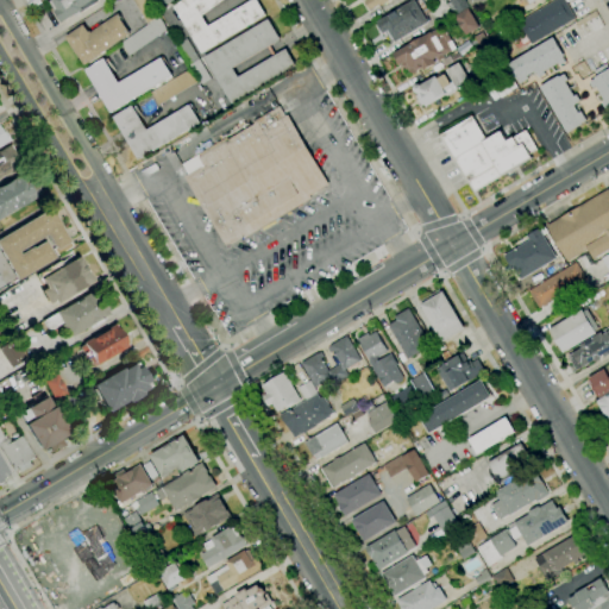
[(61,24),(55,12),(56,12),(50,1),(52,0),(95,0),(98,4),(82,12),(82,11),(61,24)]
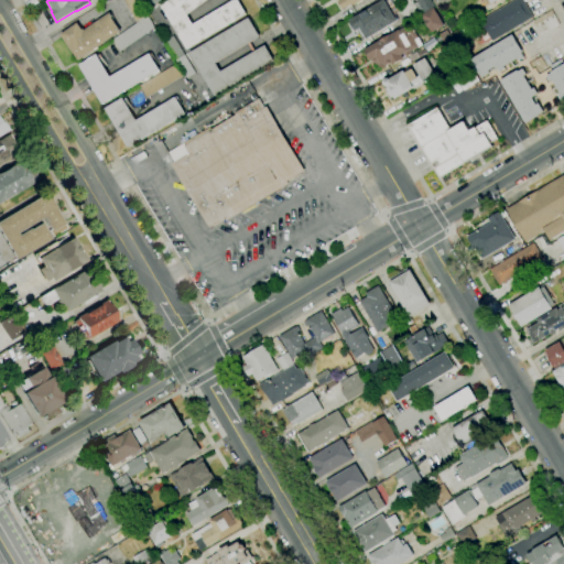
[(137,22),(122,0),(138,0),(148,15),(137,22)]
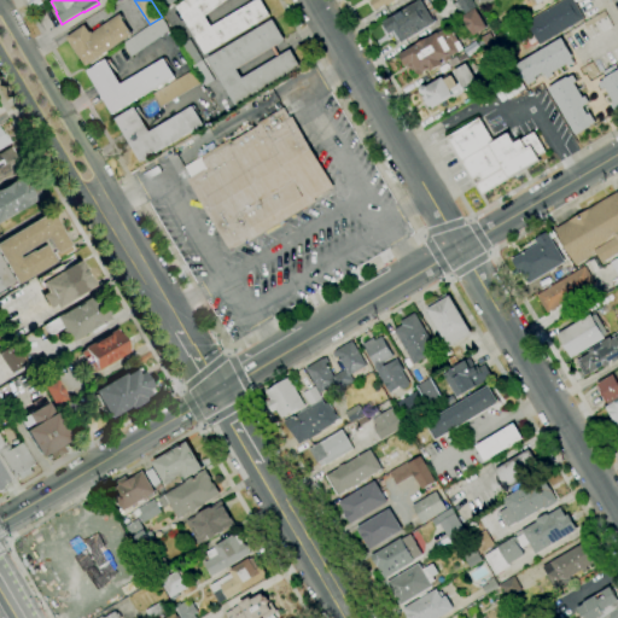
[(159,11),(152,0),(173,0),(175,3),(159,11)]
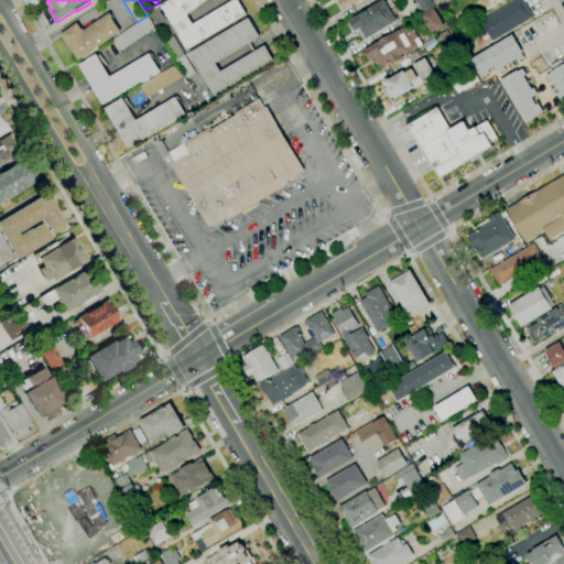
[(207,0),(187,14),(193,24),(232,0),(238,0),(247,14),(187,50),(162,7),(170,0),(207,0)]
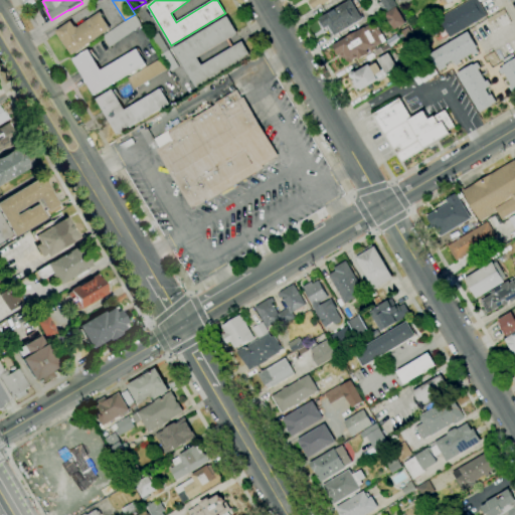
[(313,9),(308,1),(311,0),(331,0),(323,5),(322,4),(313,9)]
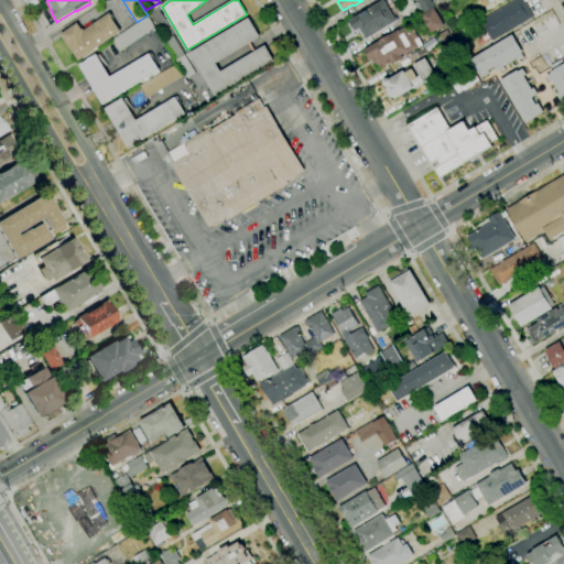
[(367,40),(366,38),(364,40),(358,30),(355,31),(349,21),(384,0),(396,18),(397,17),(398,19),(396,20),(397,21),(367,40)]
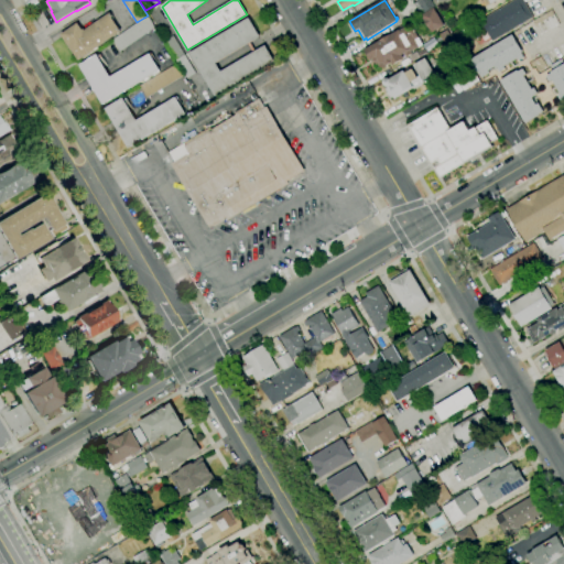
[(421,15),(421,17),(416,10),(421,7),(416,0),(431,0),(435,7),(434,8),(421,15)]
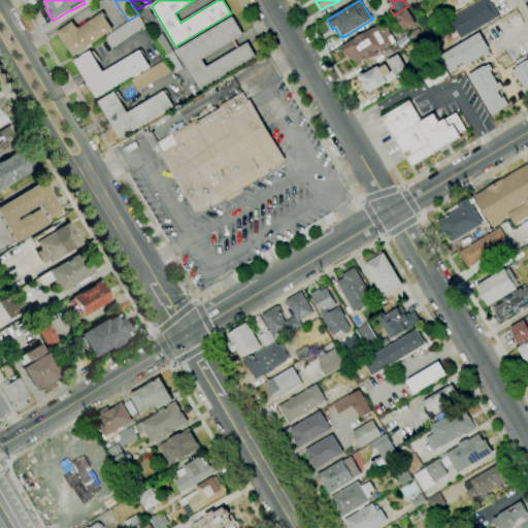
[(422,0),(410,8),(405,0),(422,0)]
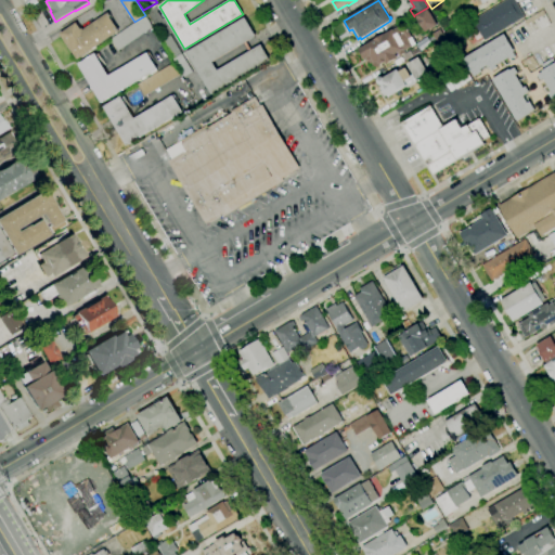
[(485,40),(473,21),(505,0),(515,0),(525,16),(485,40)]
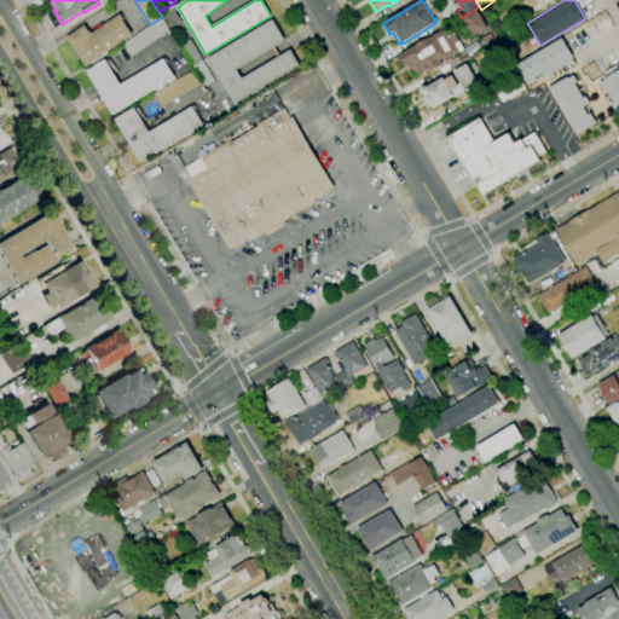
[(476,9),(489,28),(474,36),(462,17),(476,9)]
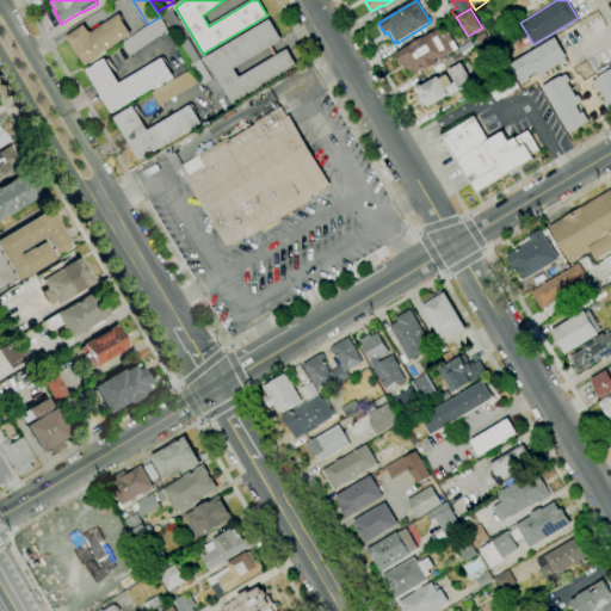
[(86,66),(66,38),(85,25),(90,32),(91,31),(92,32),(119,13),(123,18),(122,19),(131,34),(86,66)]
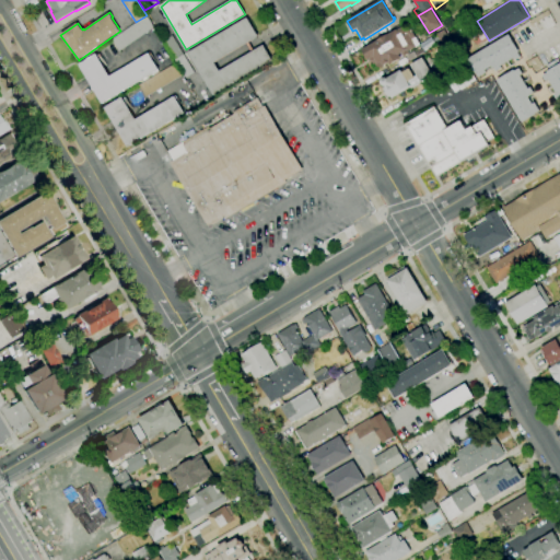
[(147,15),(153,27),(119,51),(112,39),(147,15)]
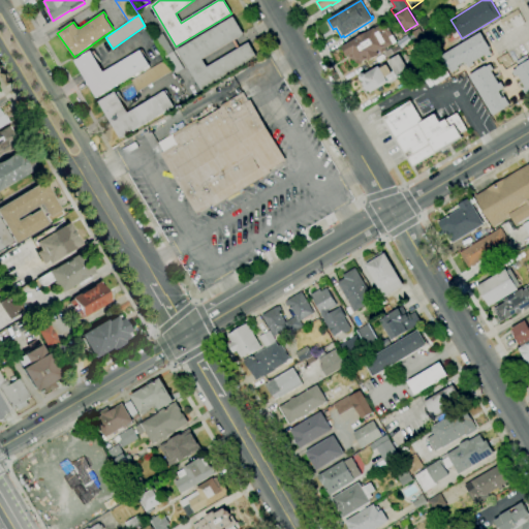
[(201,91),(178,50),(234,17),(244,34),(203,59),(208,67),(249,42),(257,58),(201,91)]
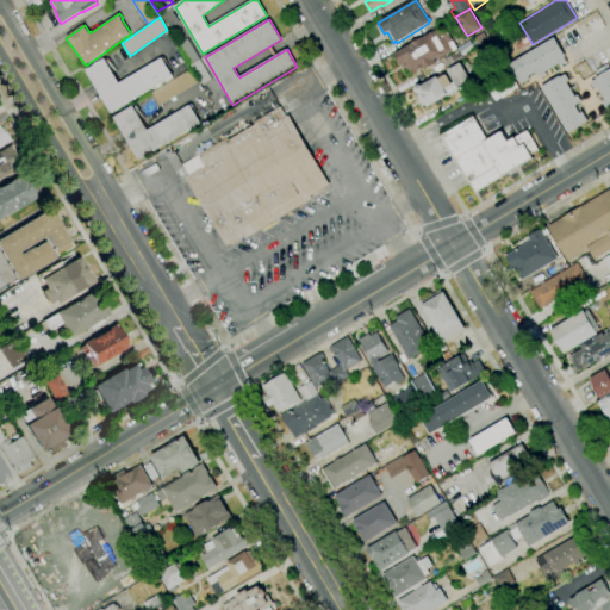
[(418,75),(415,74),(410,73),(411,68),(408,70),(404,64),(400,66),(394,54),(411,44),(422,37),(423,38),(440,29),(443,32),(447,31),(452,41),(453,41),(458,49),(453,51),(444,56),(446,58),(440,62),(439,58),(435,61),(437,64),(425,72),(423,68),(419,70),(418,75)]
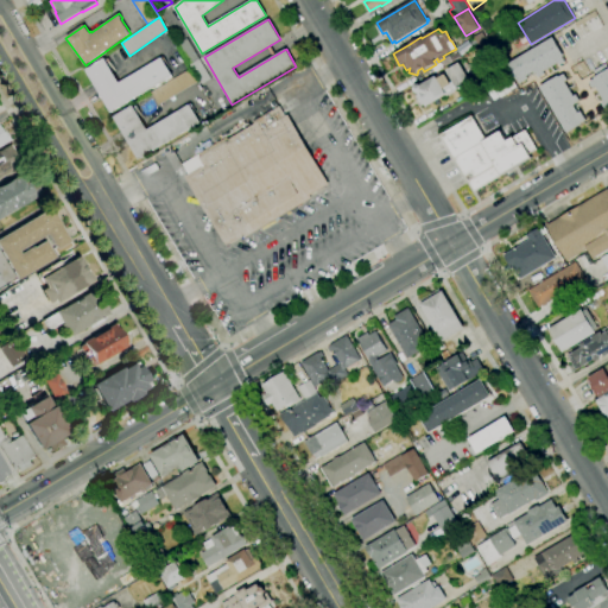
[(474,38),(481,32),(487,42),(480,46),(474,38)]
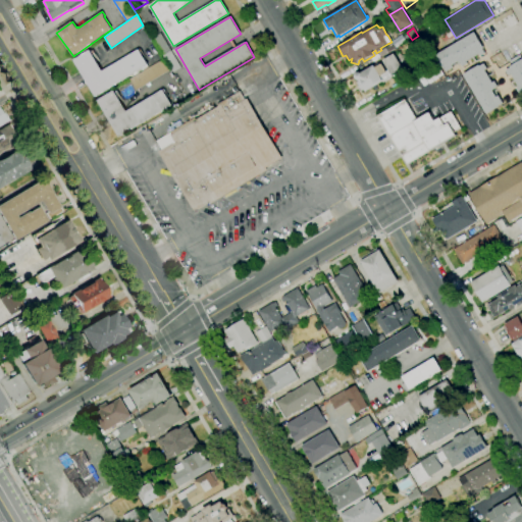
[(162,55),(152,38),(160,33),(170,50),(162,55)]
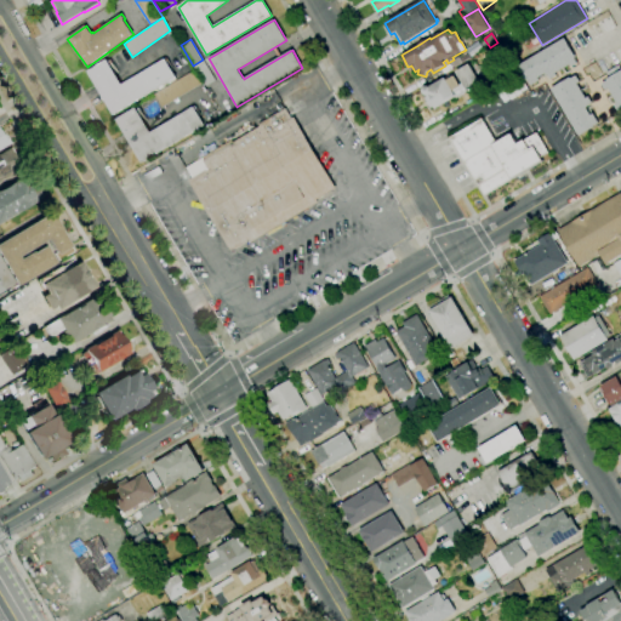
[(531,86),(528,81),(525,81),(517,66),(542,51),(565,39),(576,58),(575,58),(577,63),(571,68),(569,64),(554,73),(557,77),(551,80),(547,74),(546,75),(545,74),(539,78),(540,81),(531,86)]
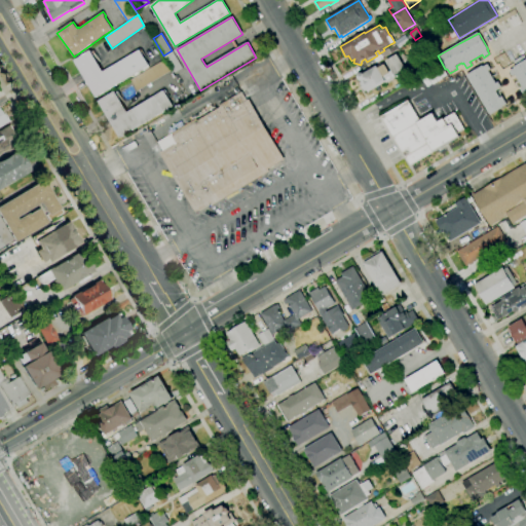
[(409,41),(398,48),(395,42),(405,35),(409,41)]
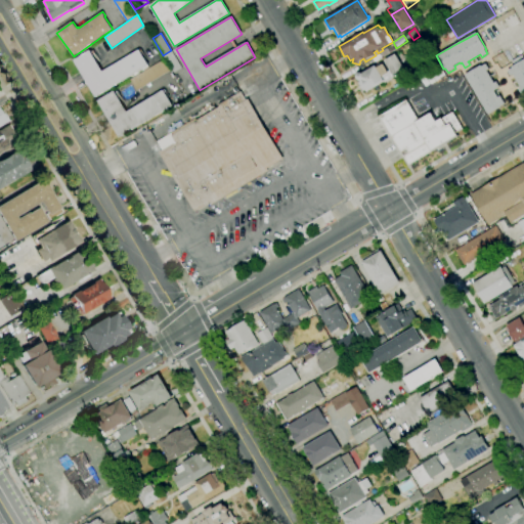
[(96,97),(74,60),(90,51),(102,72),(139,50),(148,66),(96,97)]
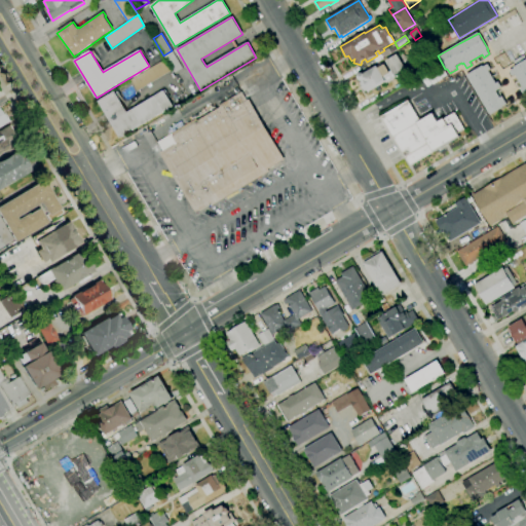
[(174,73),(163,55),(172,51),(182,69),(174,73)]
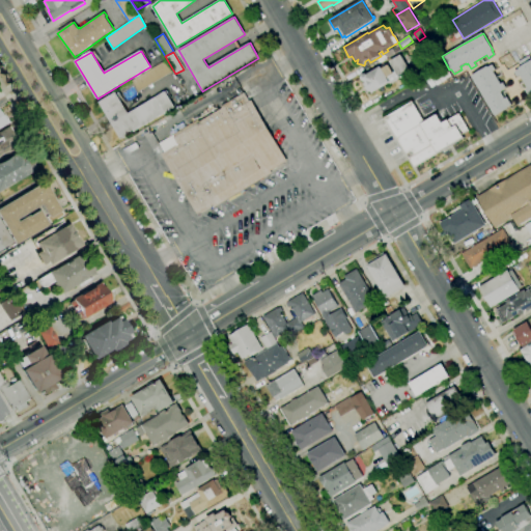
[(367,75),(381,66),(382,68),(389,65),(393,73),(395,72),(390,61),(401,55),(411,72),(399,79),(399,78),(390,84),(389,84),(372,93),(370,90),(367,92),(362,84),(366,82),(365,82),(364,82),(363,81),(362,80),(362,79),(361,78),(361,77),(362,76),(362,75),(363,75),(364,74),(365,74),(366,74),(367,75)]
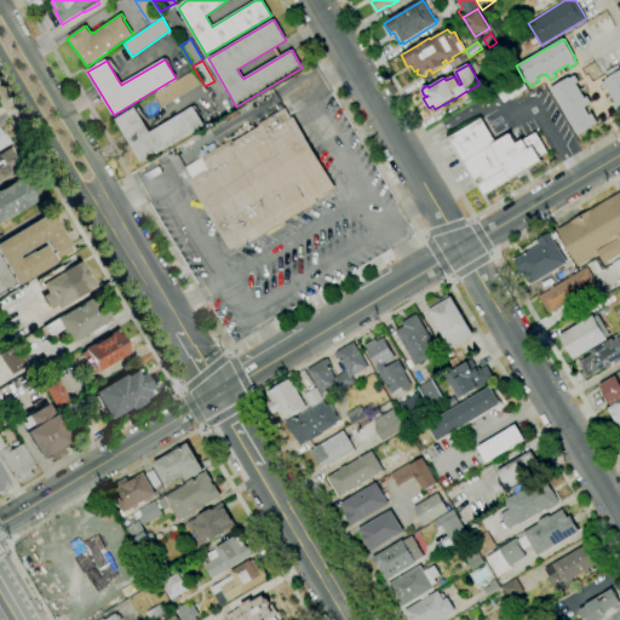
[(619,108),(619,107),(615,109),(613,105),(615,103),(607,89),(604,90),(601,84),(606,81),(606,80),(608,78),(604,73),(616,65),(619,70),(619,108)]
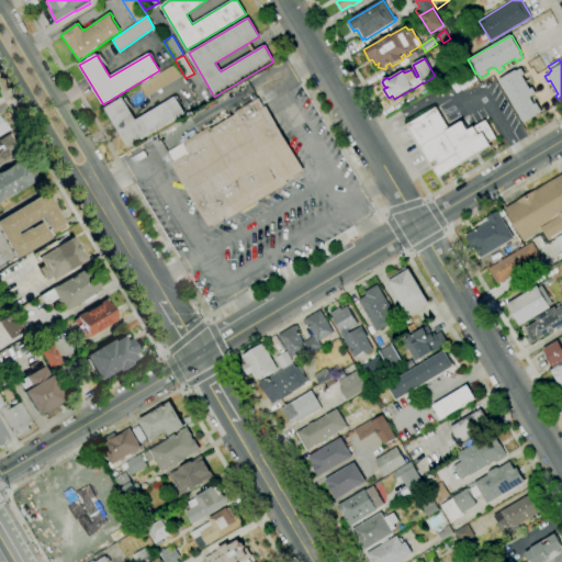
[(146,98),(138,86),(176,64),(183,76),(146,98)]
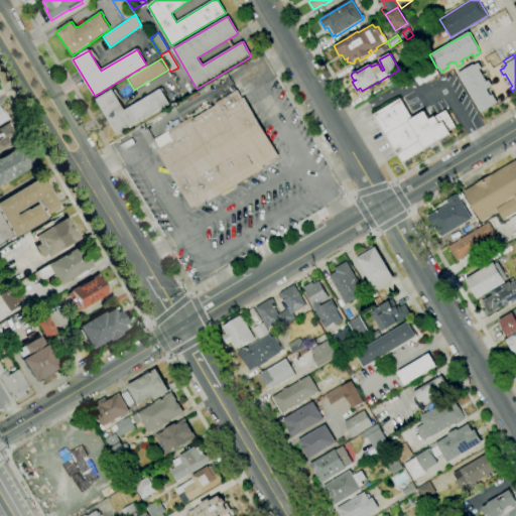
[(481,113),(458,74),(474,65),(475,66),(479,63),(482,69),(480,70),(487,82),(489,81),(492,86),(488,89),(488,90),(487,90),(491,96),(493,95),(498,102),(493,105),(494,106),(481,113)]
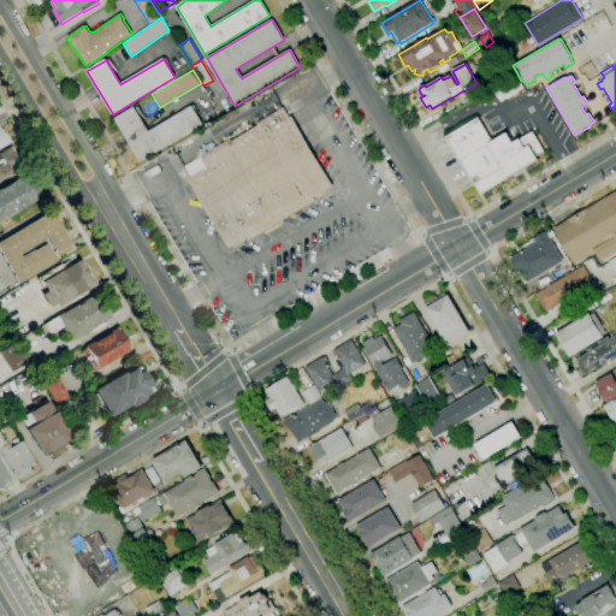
[(141,163),(114,119),(135,107),(135,108),(137,107),(140,110),(137,112),(149,132),(194,105),(195,108),(194,108),(203,125),(141,163)]
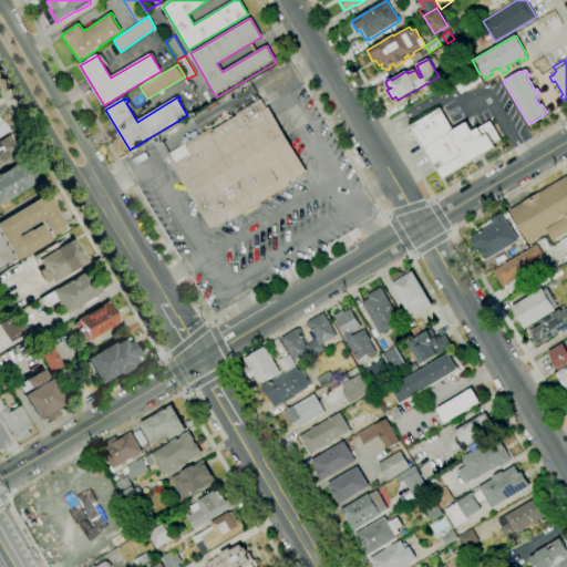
[(210,229),(173,165),(188,155),(188,156),(191,155),(185,146),(187,145),(185,143),(212,129),(213,131),(237,115),(236,113),(260,99),(266,109),(268,107),(307,172),(288,183),(290,185),(228,222),(227,219),(210,229)]
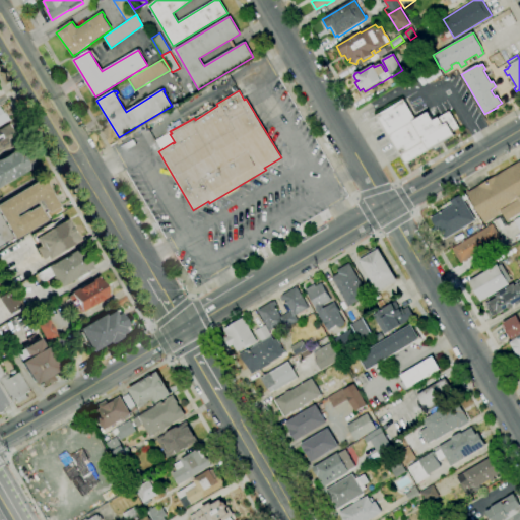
[(405,164),(377,116),(403,100),(415,120),(429,112),(434,121),(449,111),(459,128),(452,132),(454,135),(405,164)]
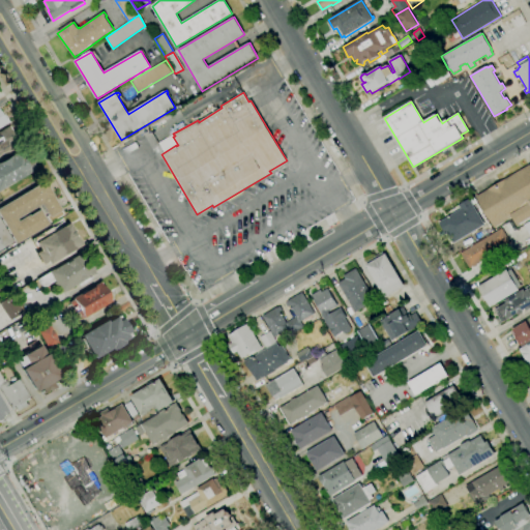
[(0,126),(0,112),(2,116),(3,115),(8,122),(0,126)]
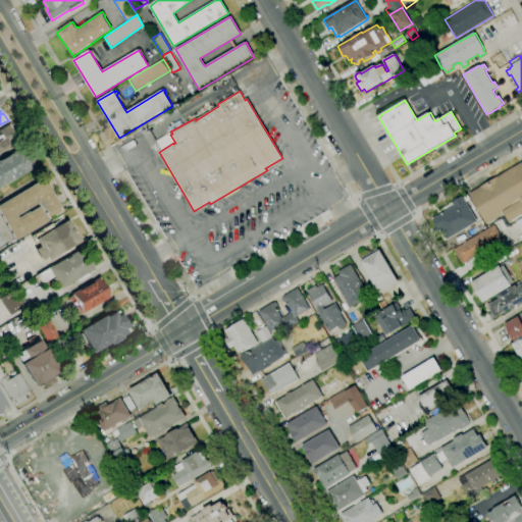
[(0,151),(0,128),(8,123),(18,141),(0,151)]
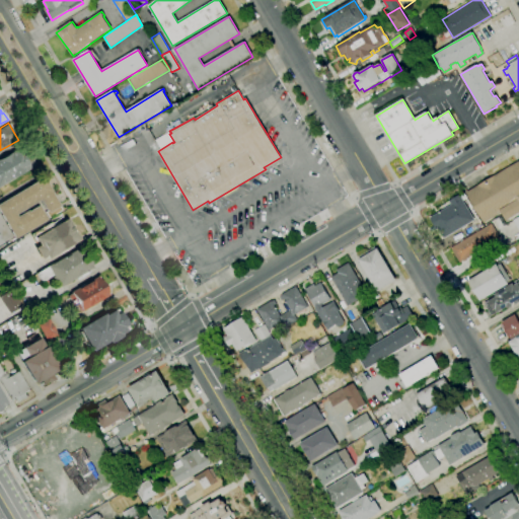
[(0,186),(0,158),(16,148),(22,158),(26,156),(29,162),(26,164),(29,168),(0,186)]
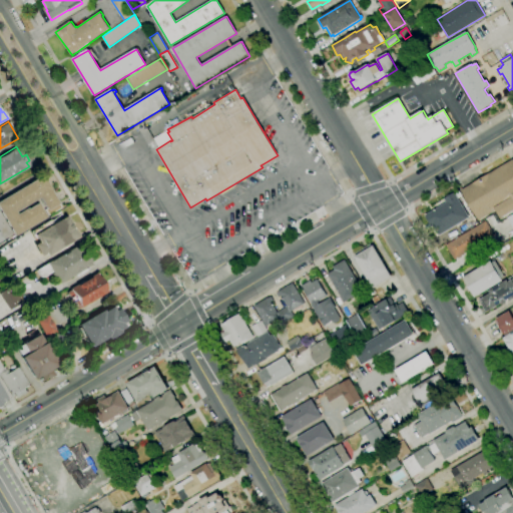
[(512,210),(500,218),(495,210),(478,221),(460,190),(512,158),(512,210)]
